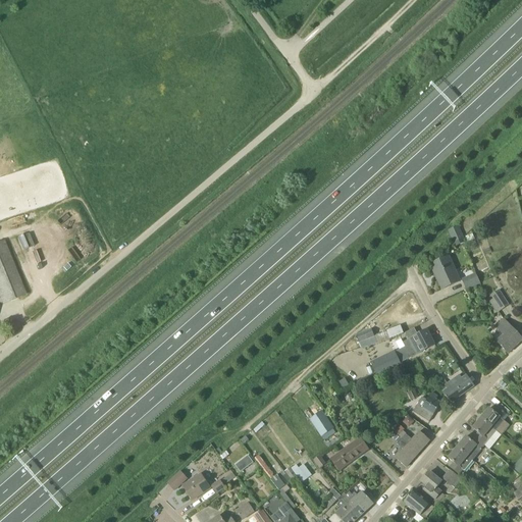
[(454,244),(464,239),(459,226),(449,231),(454,244)]
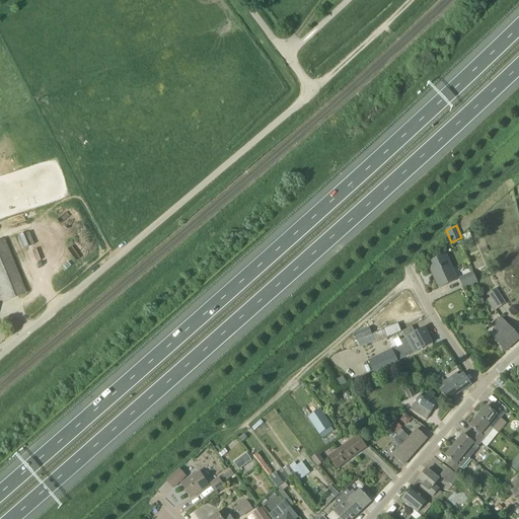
[(4,240),(0,241),(0,294),(3,302),(25,293),(4,240)]
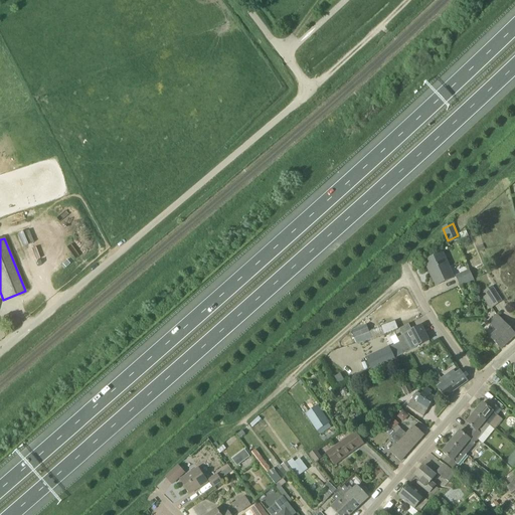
[(454,279),(450,270),(443,253),(425,262),(431,273),(432,273),(438,286),(454,279)]
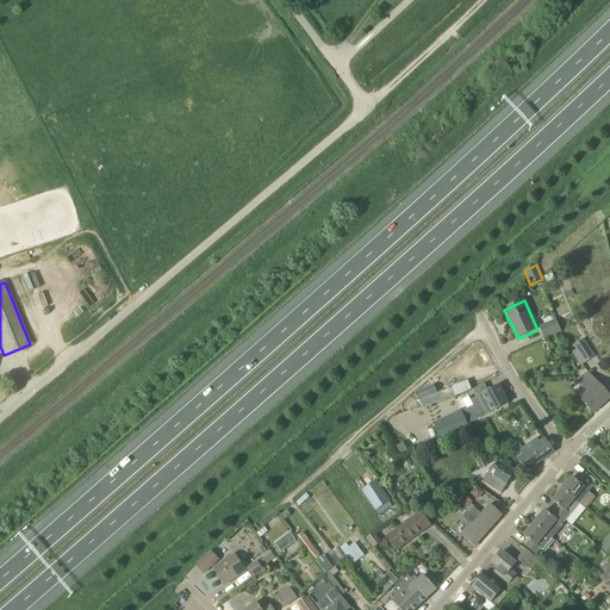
[(546,338),(556,334),(561,331),(556,321),(540,328),(546,338)]
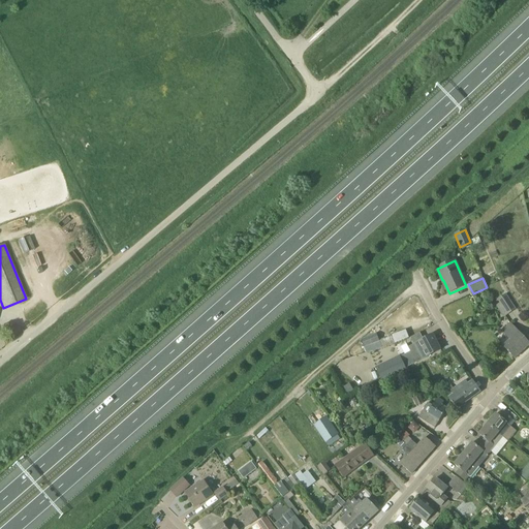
[(504,317),(508,314),(515,310),(505,296),(498,300),(500,303),(496,306),(504,317)]
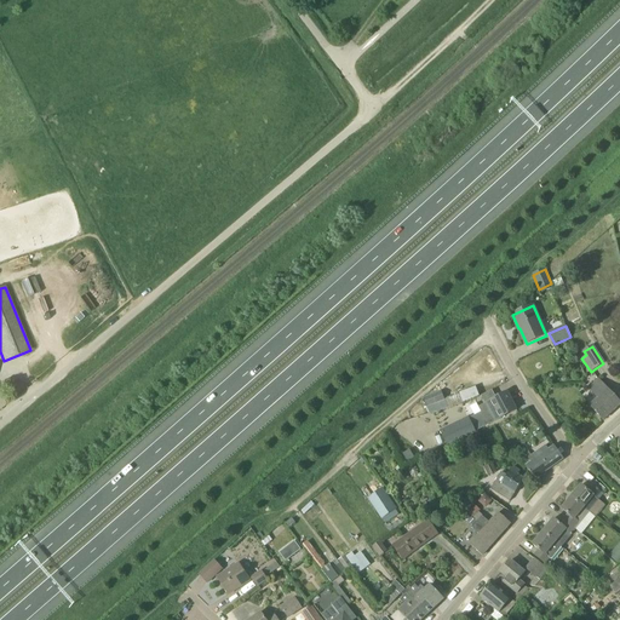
[(603,420),(619,405),(619,402),(598,380),(589,389),(598,399),(590,406),(603,420)]
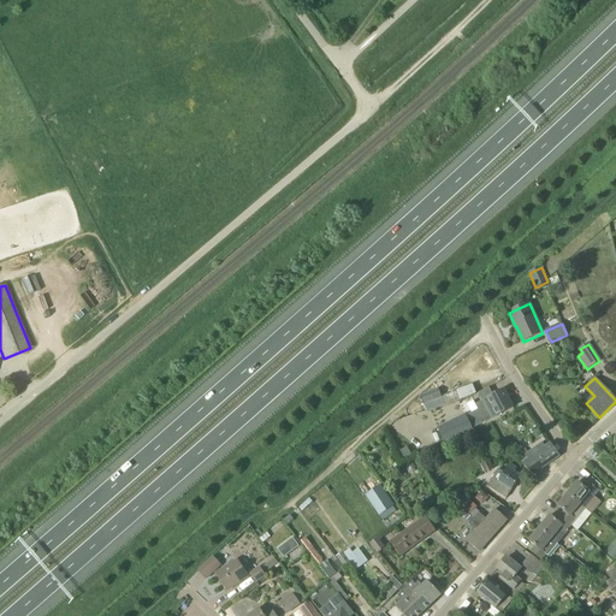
[(442,397),(439,391),(438,389),(420,396),(427,413),(445,406),(442,397)]
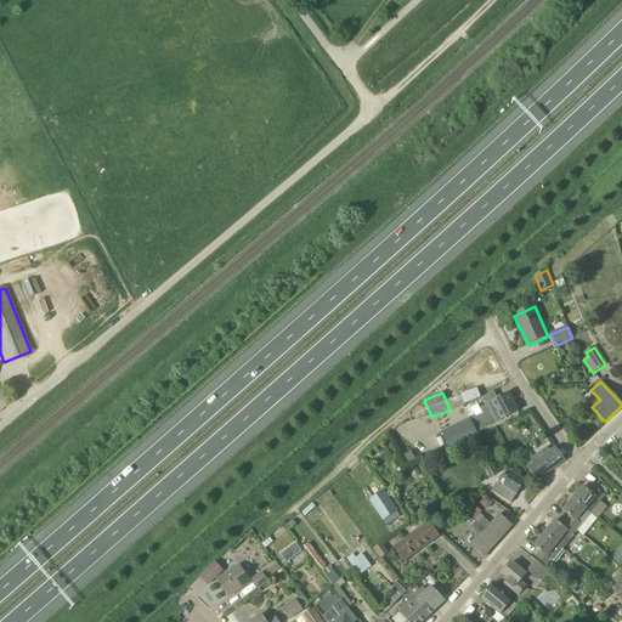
[(496,423),(508,417),(519,412),(509,394),(492,403),(487,406),(496,423)]
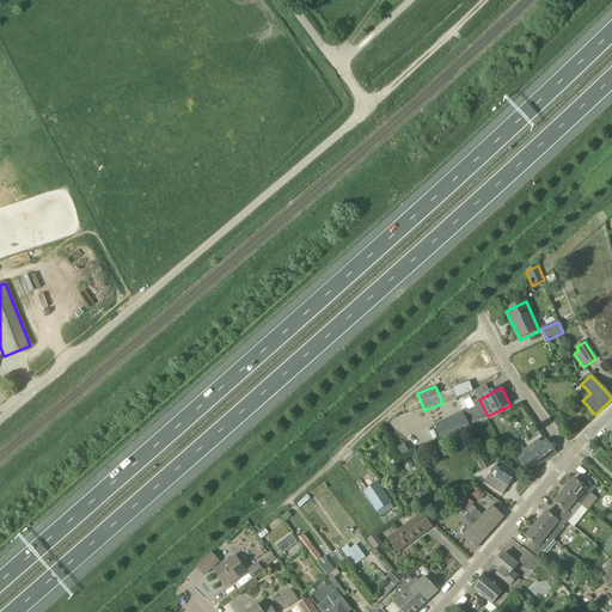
[(442,442),(470,429),(470,428),(464,417),(463,414),(435,427),(441,439),(442,442)]
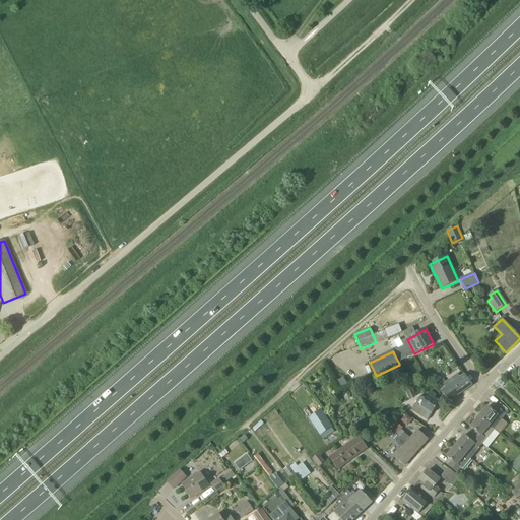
[(465,375),(460,378),(458,374),(446,383),(448,386),(441,391),(448,402),(472,385),(465,375)]
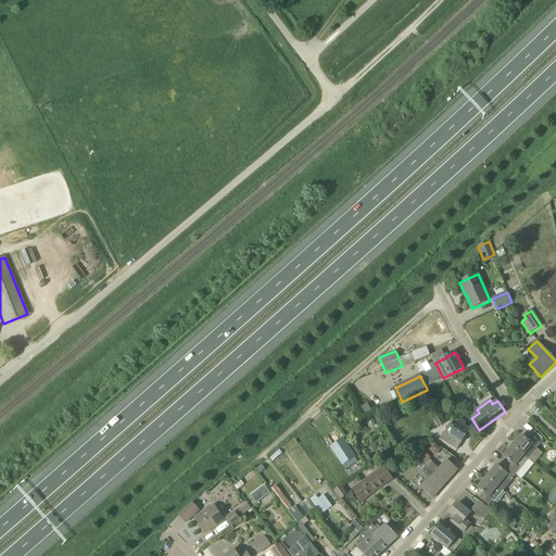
[(439,427),(445,425),(440,415),(433,417),(439,427)]
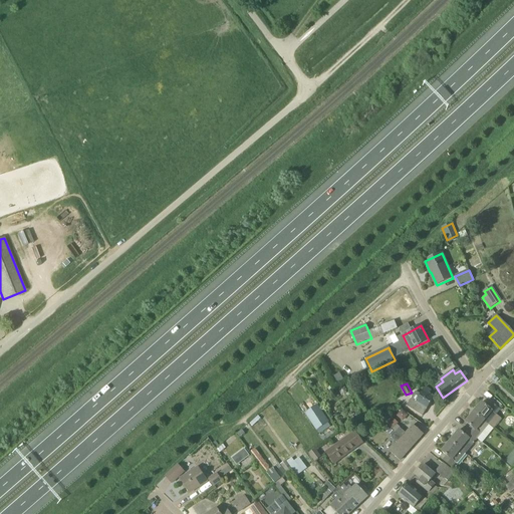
[(434,398),(429,395),(431,392),(425,388),(421,395),(416,392),(407,407),(423,416),(427,410),(434,398)]
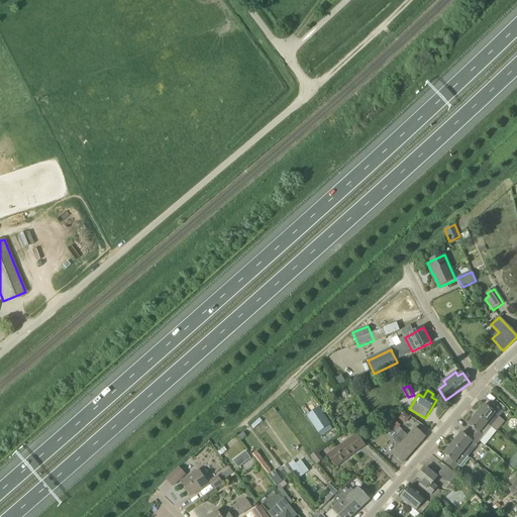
[(499,417),(503,413),(493,405),(490,409),(485,405),(477,415),(487,423),(491,427),(499,417)]
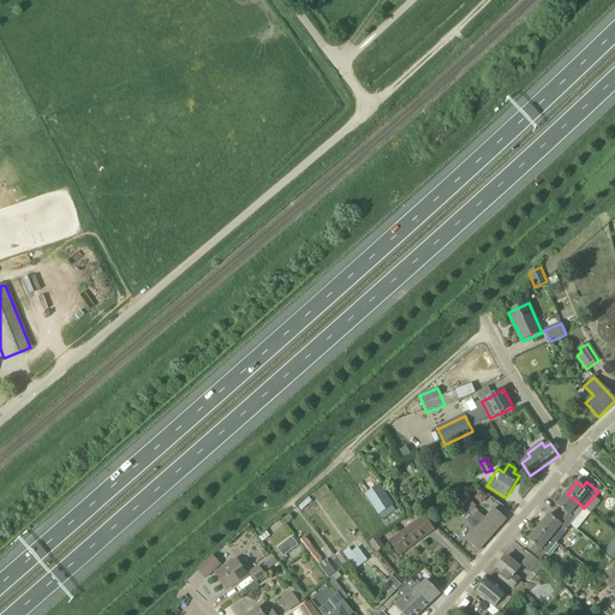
[(388,509),(393,506),(381,490),(369,499),(375,507),(374,508),(380,517),(383,514),(386,518),(390,513),(388,509)]
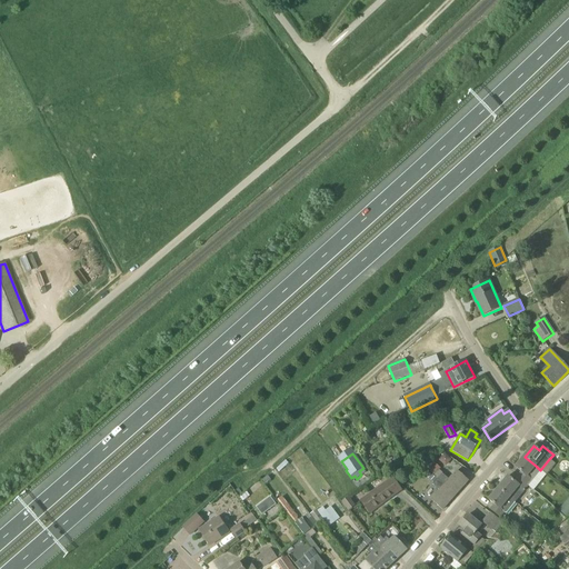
[(443,453),(438,460),(446,466),(451,459),(443,453)]
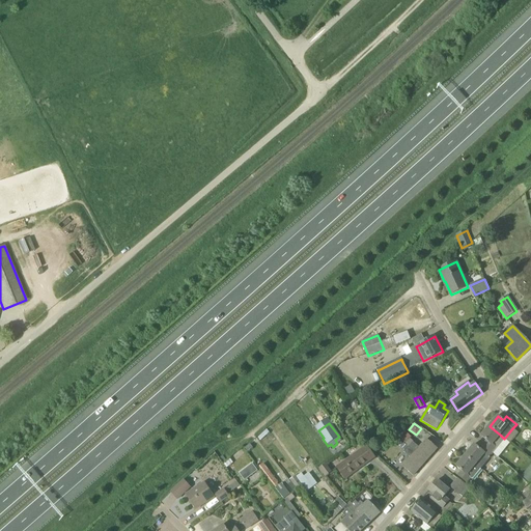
[(504,439),(500,435),(490,426),(481,437),(486,441),(482,445),(493,453),(494,453),(505,440),(504,439)]
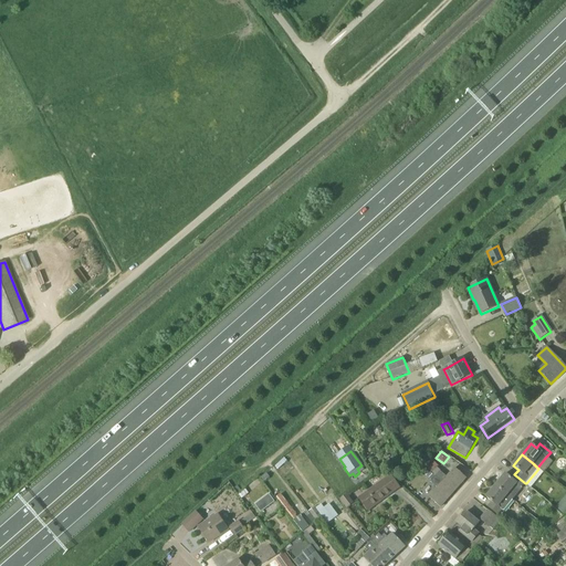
[(431,461),(425,468),(426,469),(431,473),(432,474),(437,468),(438,467),(431,461)]
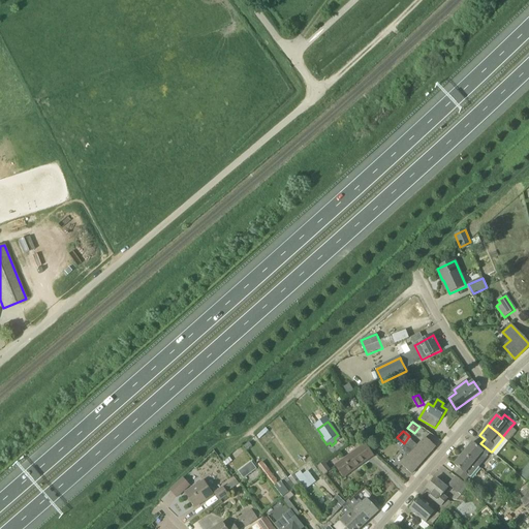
[(424,461),(436,447),(425,438),(417,446),(411,441),(407,446),(409,448),(413,452),(424,461)]
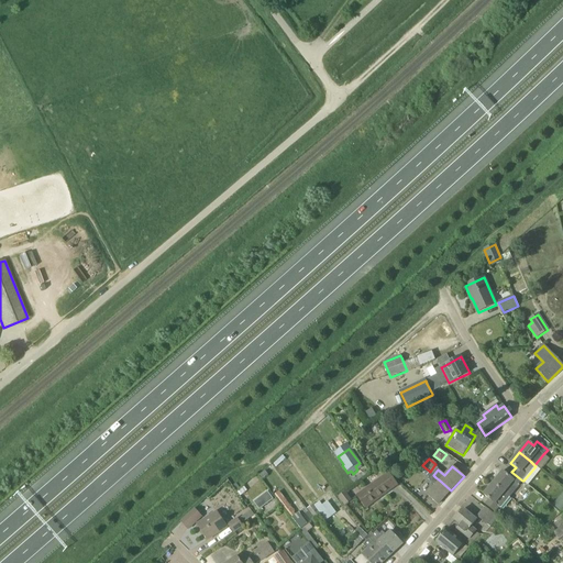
[(523,481),(522,481),(511,472),(508,476),(503,472),(493,483),(504,493),(510,497),(519,486),(521,483),(522,482),(523,481)]
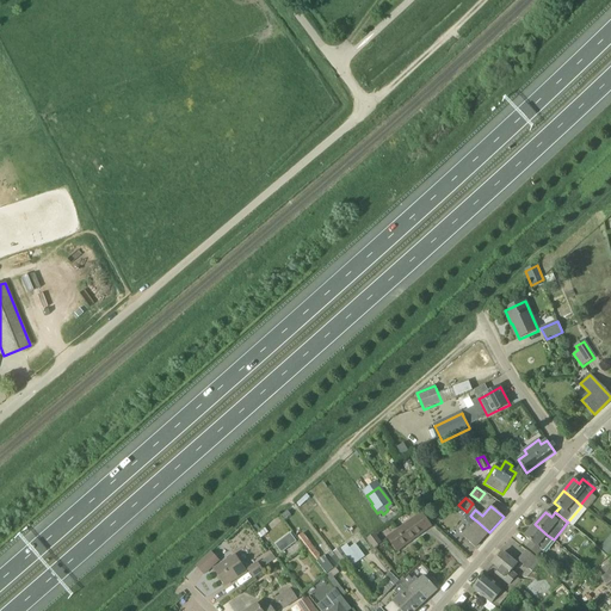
[(431,528),(424,518),(421,513),(388,538),(397,551),(431,528)]
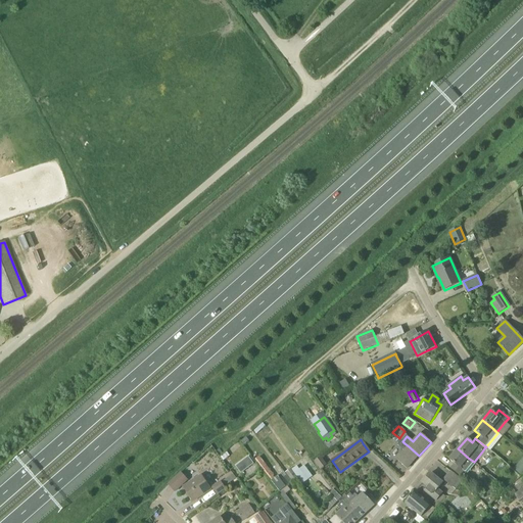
[(407,469),(419,456),(409,446),(403,452),(396,460),(407,469)]
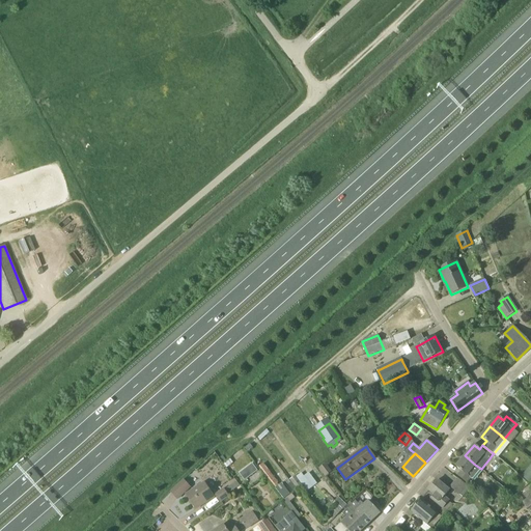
[(481,469),(475,465),(465,455),(456,467),(462,471),(457,475),(467,482),(470,478),(472,480),(481,469)]
